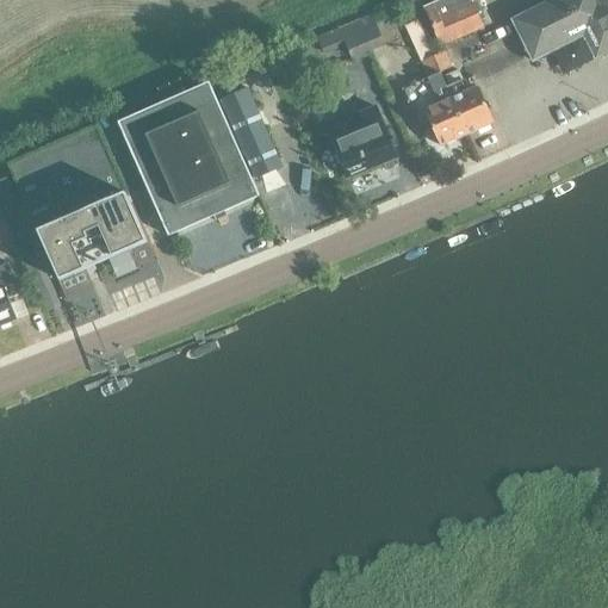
[(407,0),(430,55),(440,50),(438,45),(482,25),(471,0),(432,0),(421,5),(420,0),(407,0)]
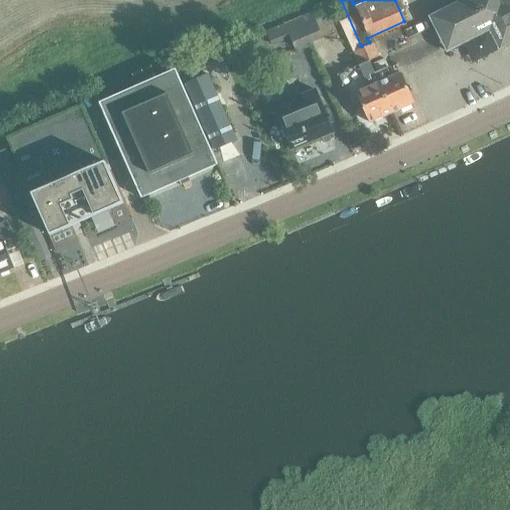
[(455,0),(427,14),(445,49),(488,28),(498,48),(509,42),(509,17),(501,0),(455,0)]
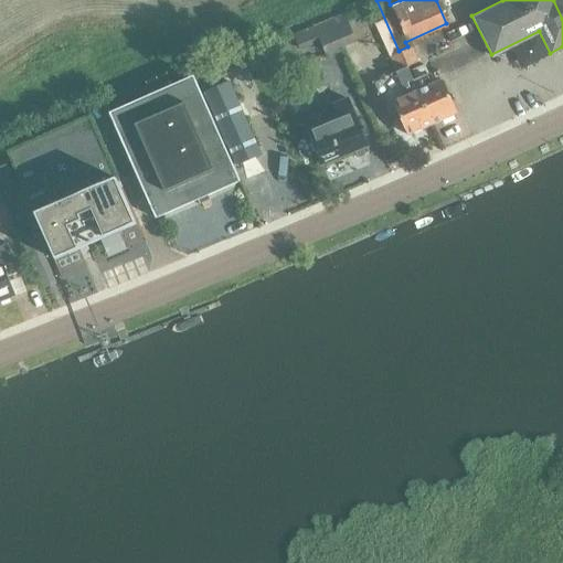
[(553,0),(562,19),(562,0),(553,0)]
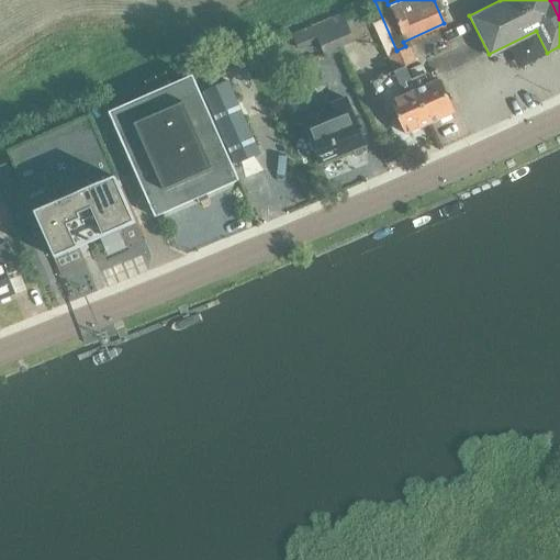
[(354,40),(342,11),(323,19),(336,47),(354,40)]
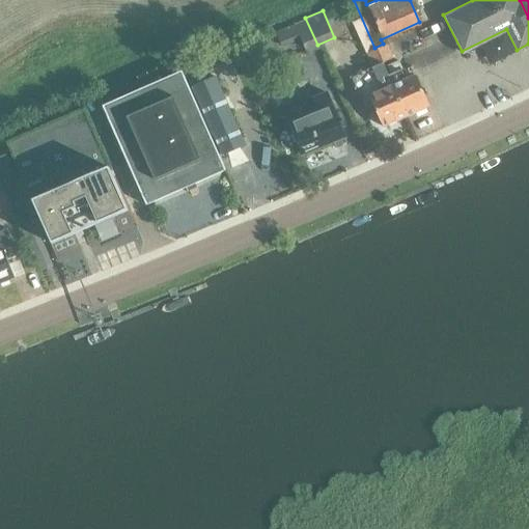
[(317,45),(305,18),(273,31),(279,46),(299,37),(304,50),(317,45)]
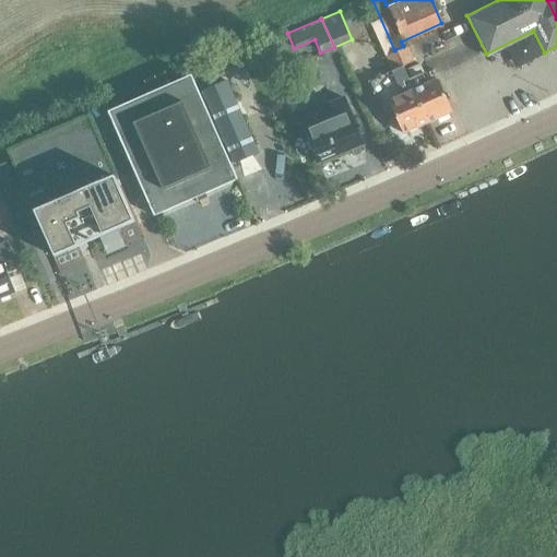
[(402,67),(412,62),(405,47),(395,51),(402,67)]
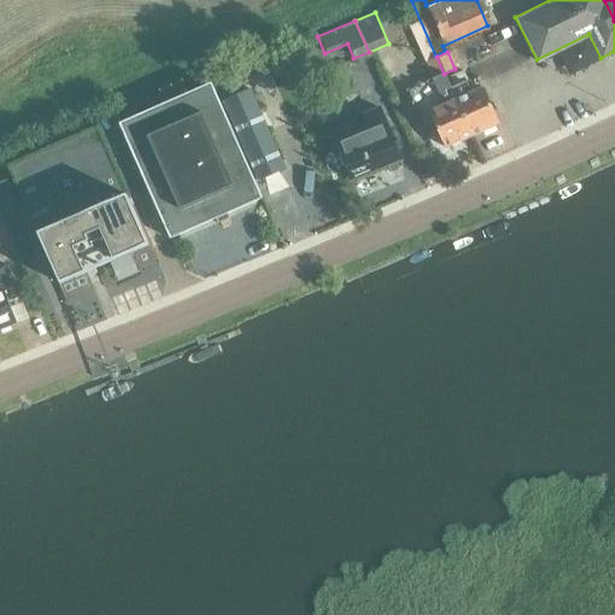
[(444,74),(437,57),(425,62),(432,78),(444,74)]
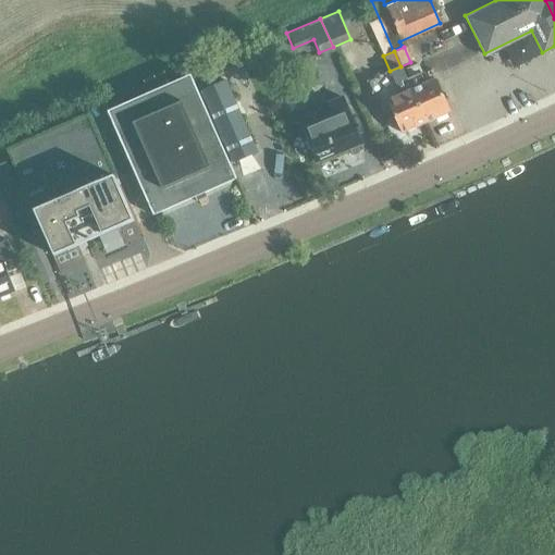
[(416,61),(394,71),(419,125),(448,112),(433,79),(426,83),(416,61)]
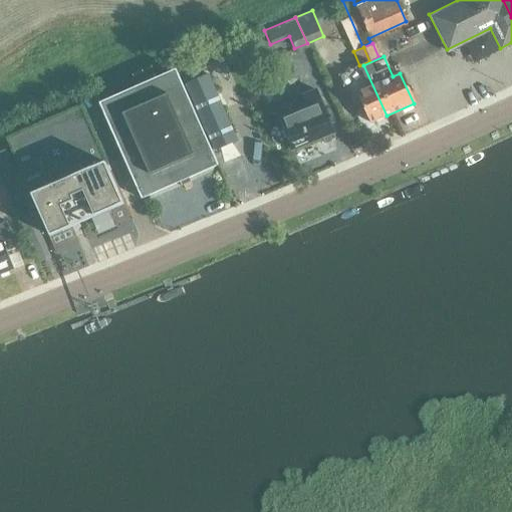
[(363,65),(335,76),(359,128),(387,115),(363,65)]
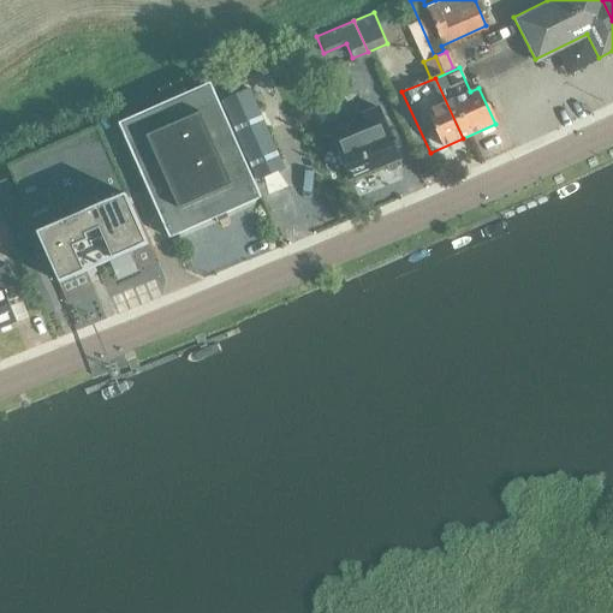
[(118,124),(167,236),(257,195),(209,84),(118,124)]
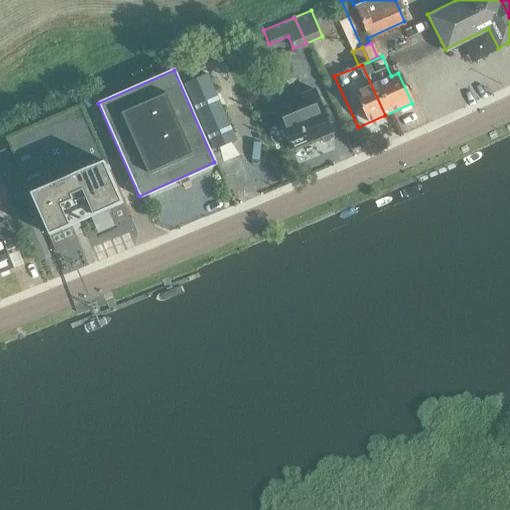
[(212,147),(236,137),(207,70),(183,80),(212,147)]
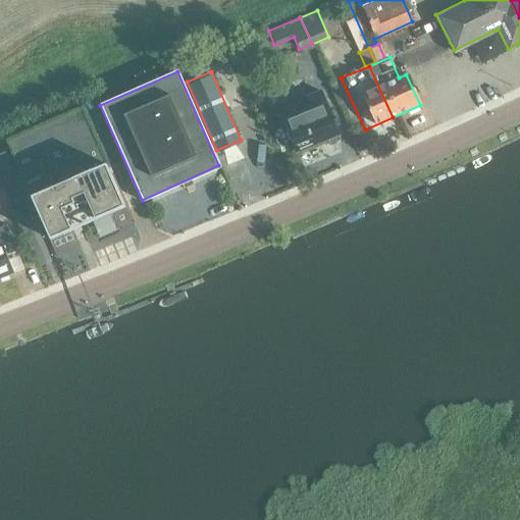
[(297,151),(338,135),(319,91),(272,110),(279,128),(286,125),(297,151)]
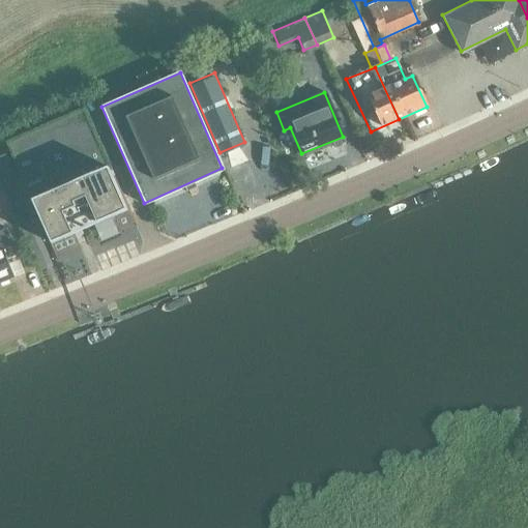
[(9,141),(23,175),(52,241),(127,208),(85,109),(9,141)]
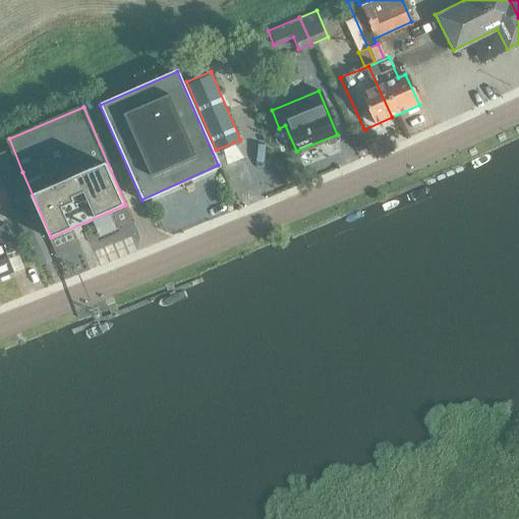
[(0,212),(11,208),(2,185),(0,185),(0,212)]
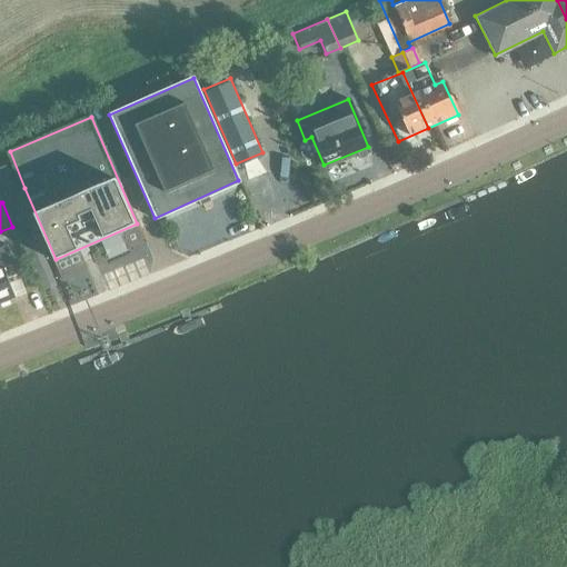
[(0,300),(13,296),(7,277),(18,272),(7,242),(0,245),(0,300)]
